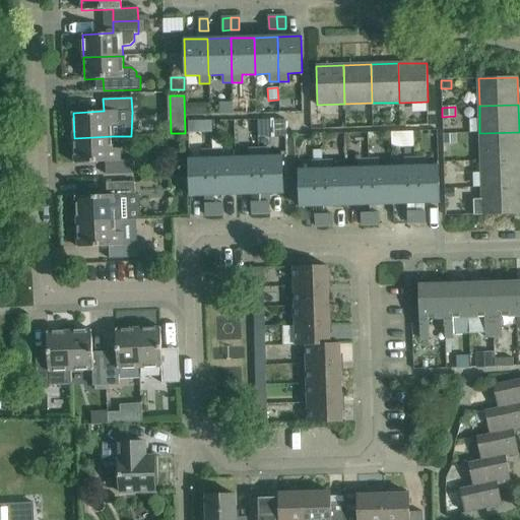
[(339,117),(335,121),(335,127),(345,127),(345,117),(339,117)]
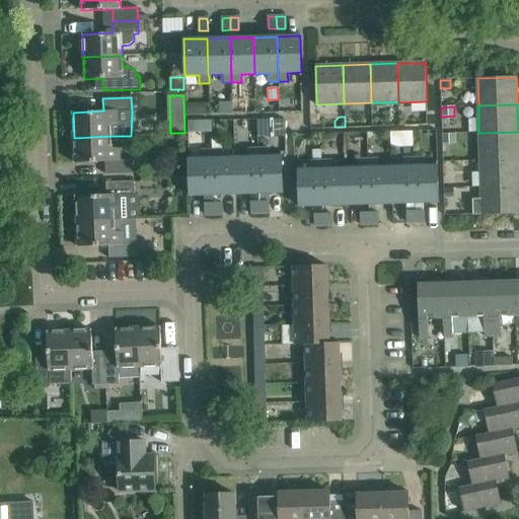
[(518,156),(518,132),(478,133),(479,160),(518,158),(518,156)]
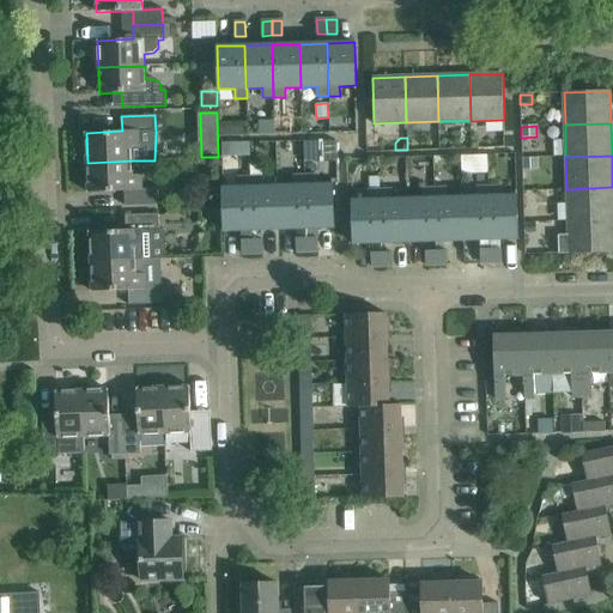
[(538,158),(522,159),(522,170),(538,169),(538,158)]
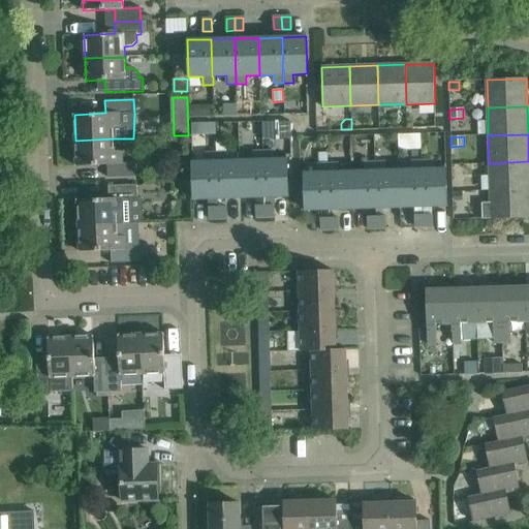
[(114,151),(114,138),(75,141),(76,166),(107,165),(107,178),(136,177),(135,162),(122,163),(121,151),(114,151)]
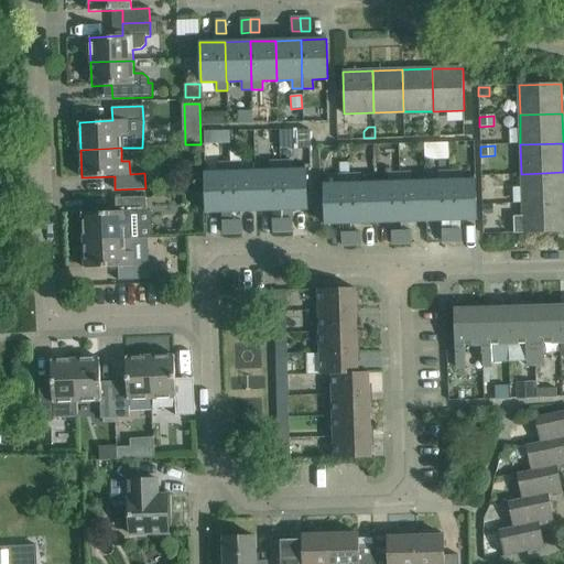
[(281,162),(282,210),(307,209),(306,170),(291,170),(291,161),(281,162)]
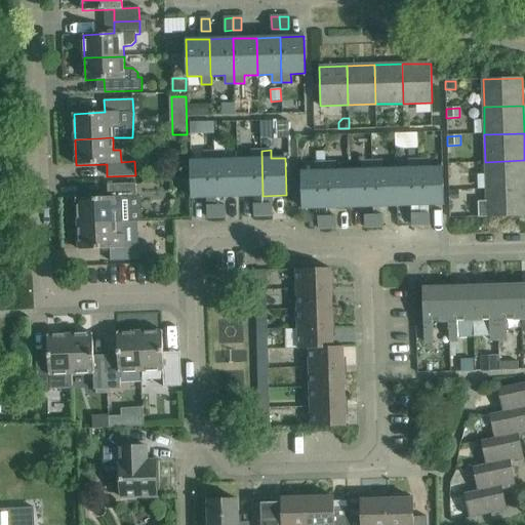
[(316,150),(316,162),(316,170),(301,170),(303,208),(326,208),(325,162),(324,150),(316,150)]
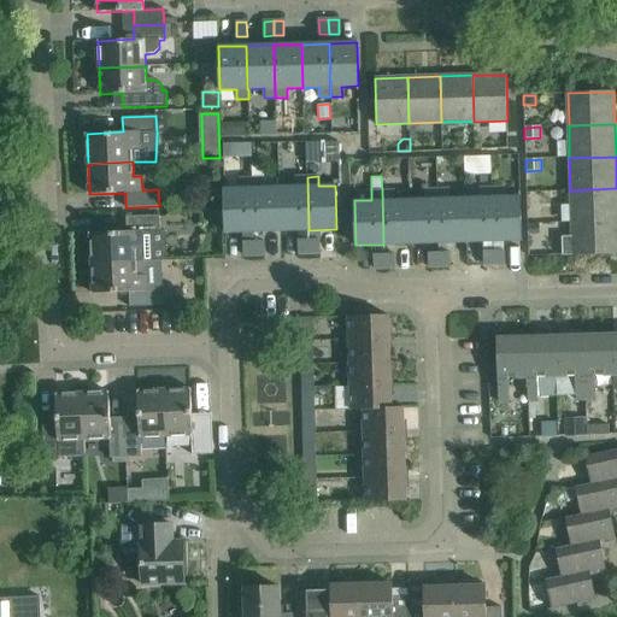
[(309,230),(307,177),(295,177),(295,187),(280,187),(281,230),(309,230)]
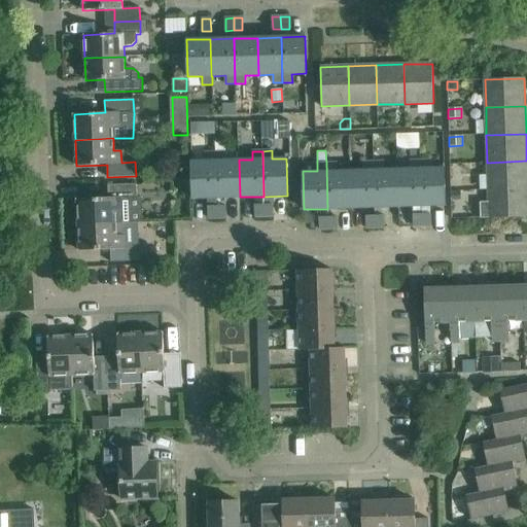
[(216,198),(215,152),(206,152),(206,161),(191,162),(192,199),(216,198)]
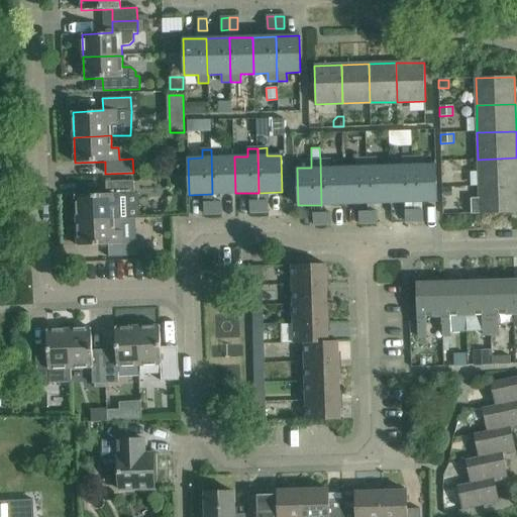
[(220,149),(211,149),(212,194),(235,193),(234,157),(221,158),(220,149)]
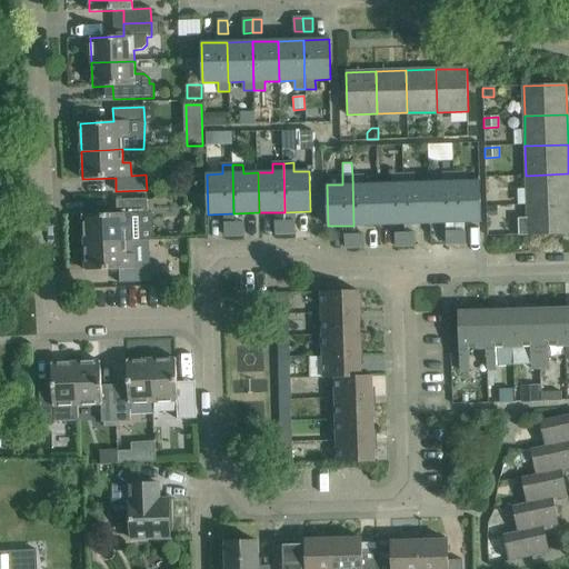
[(443,182),(429,182),(430,223),(456,222),(455,172),(443,173),(443,182)]
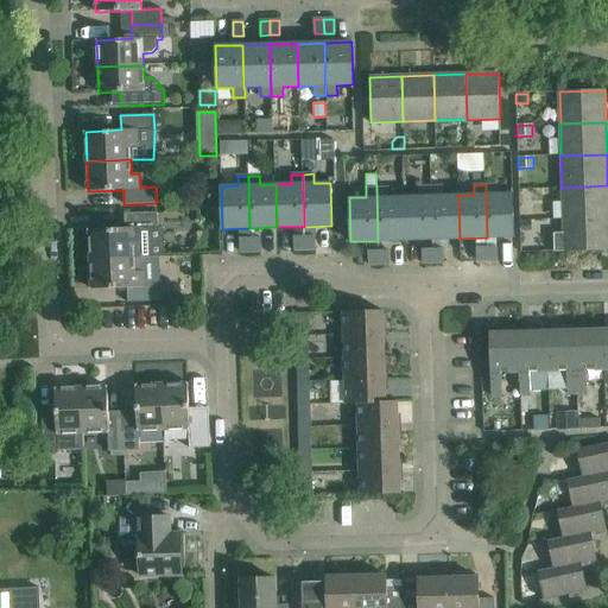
[(486,184),(487,238),(514,236),(513,194),(495,194),(495,184),(486,184)]
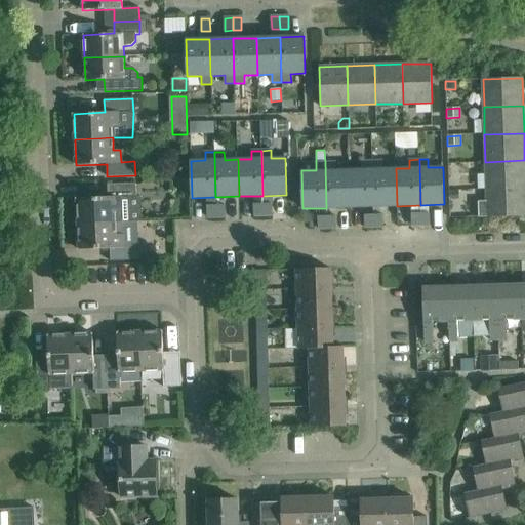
[(397,206),(396,168),(381,169),(381,160),(372,161),(373,206),(397,206)]
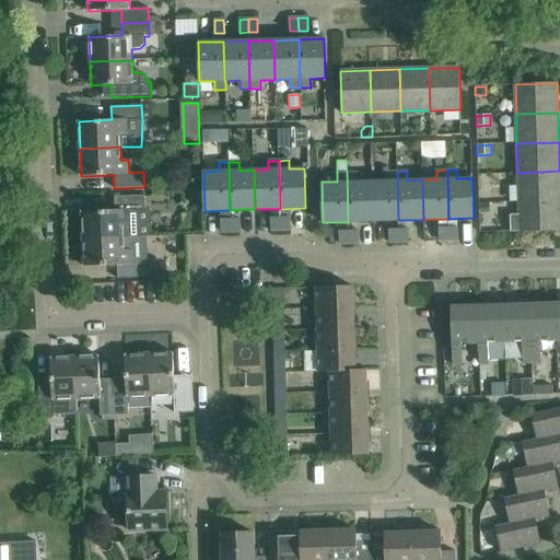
[(559,171),(517,173),(518,202),(559,200),(559,171)]
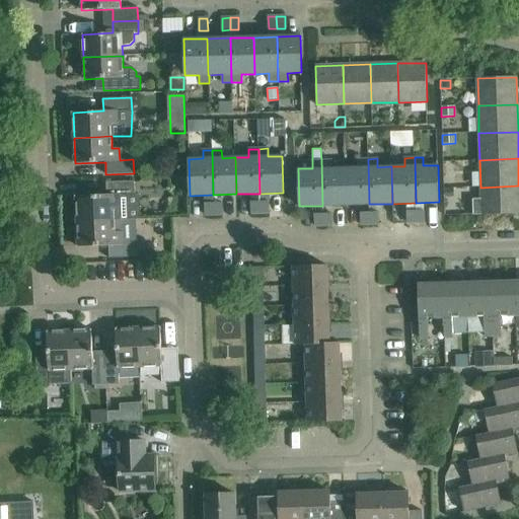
[(369,204),(368,159),(359,159),(359,167),(345,167),(346,205),(369,204)]
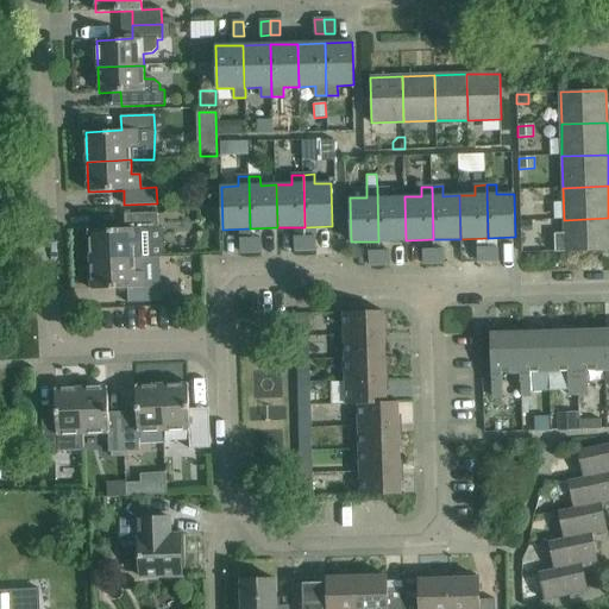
[(406,240),(405,196),(388,198),(388,188),(377,188),(378,242),(406,240)]
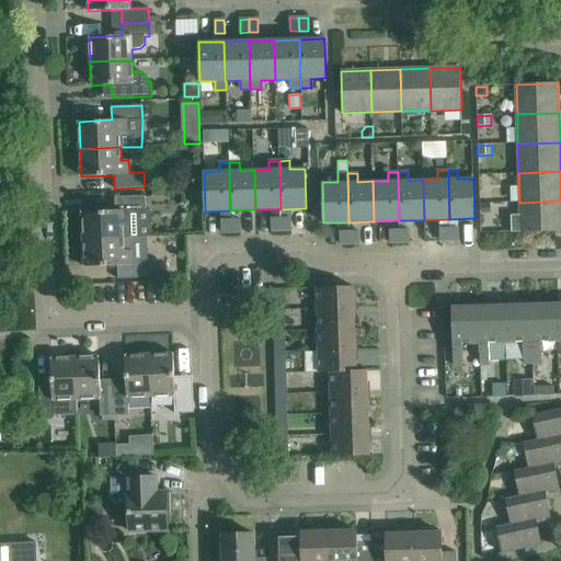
[(83,240),(124,238),(123,225),(132,225),(130,212),(146,212),(145,196),(115,197),(115,210),(82,212),(83,240)]
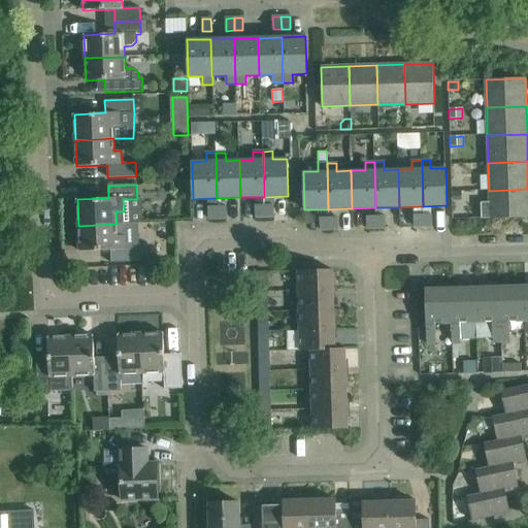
[(527,217),(527,189),(489,191),(490,219),(527,217)]
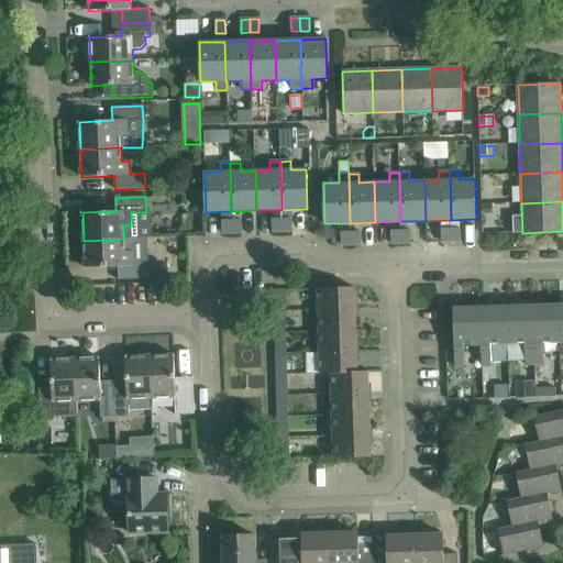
[(290,218),(282,219),(282,232),(291,232),(290,218)]
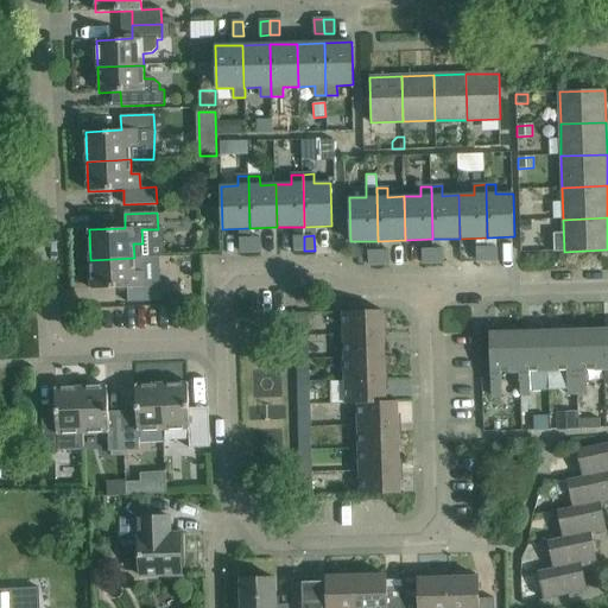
[(304,251),(304,236),(295,236),(295,251),(304,251)]
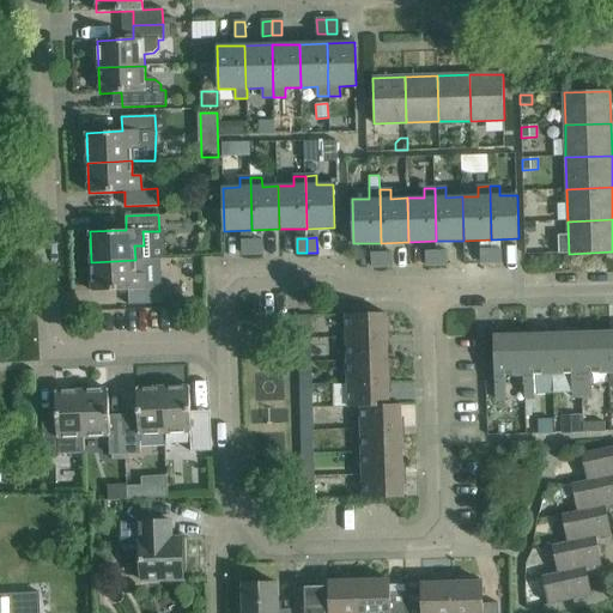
[(253,254),(253,240),(242,240),(243,254),(253,254)]
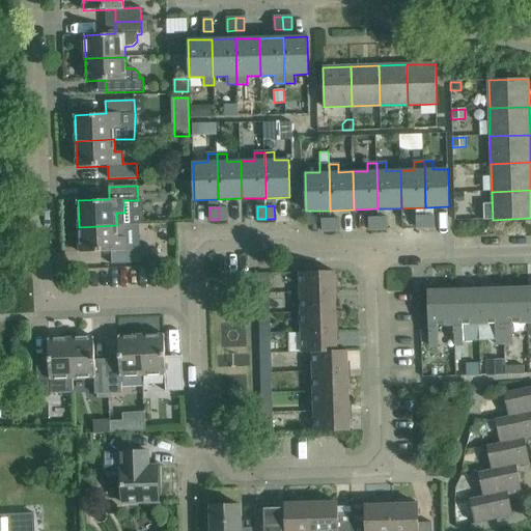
[(219,207),(219,220),(227,220),(227,207),(219,207)]
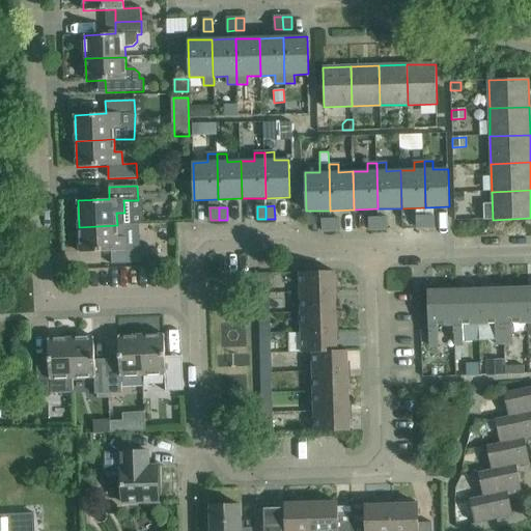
[(425,228),(425,216),(417,216),(417,228),(425,228)]
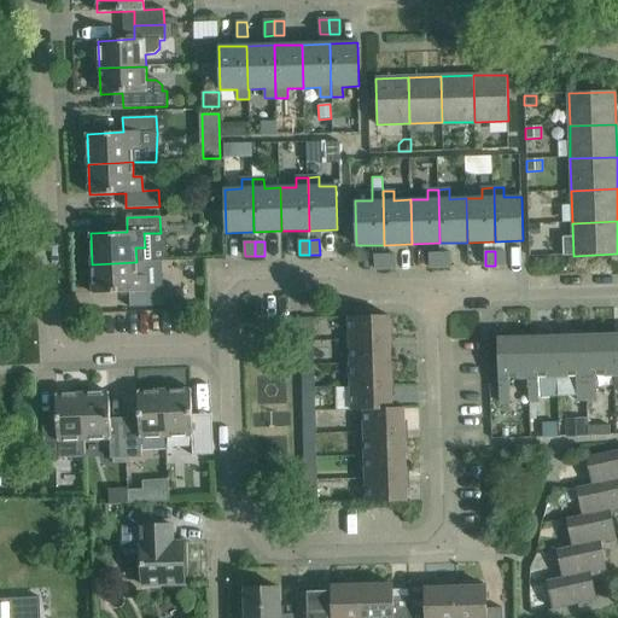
[(495,251),(495,266),(505,266),(505,251),(495,251)]
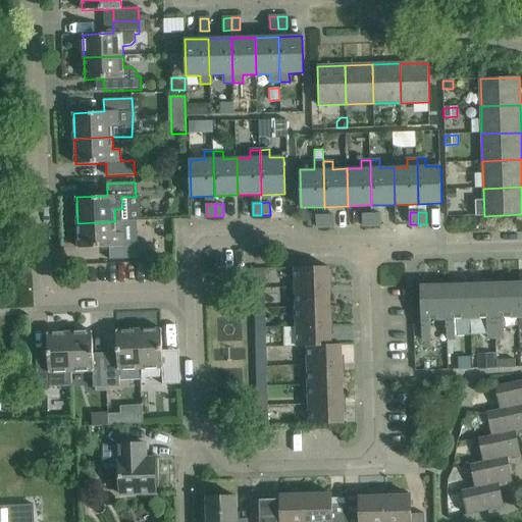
[(380,213),(371,214),(372,225),(380,225),(380,213)]
